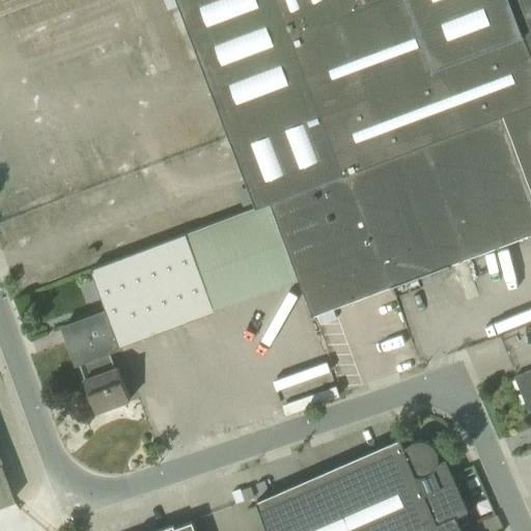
[(31,193),(116,161),(141,226),(530,79),(530,0),(0,0),(0,56),(31,138),(12,145),(31,193)]
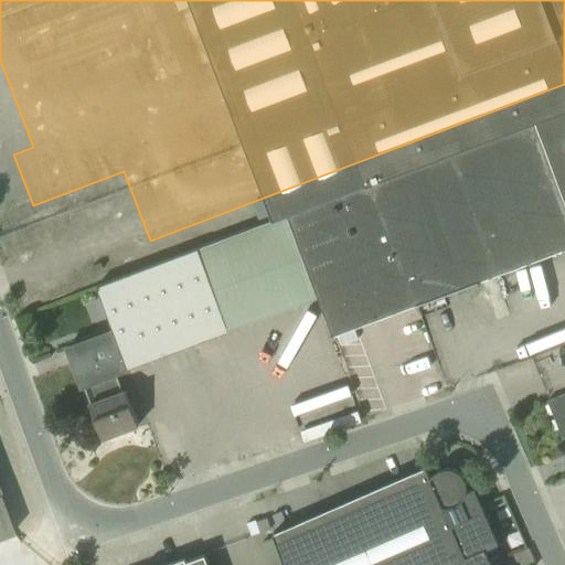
[(564,108),(287,213),(332,336),(564,247),(564,108)]
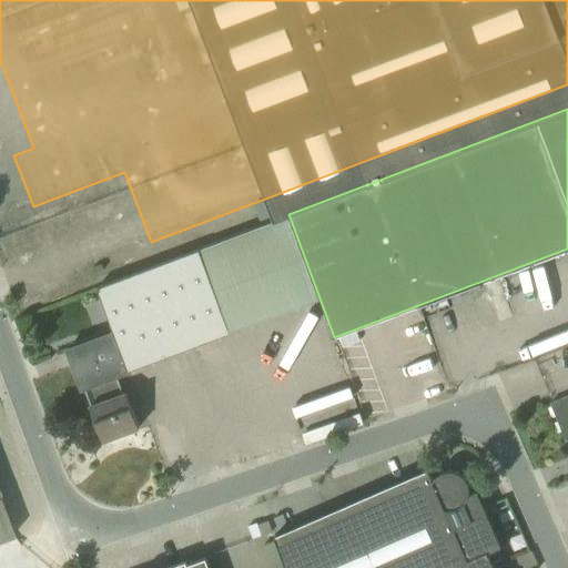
[(114,333),(102,337),(117,375),(230,332),(199,250),(97,288),(114,333)]
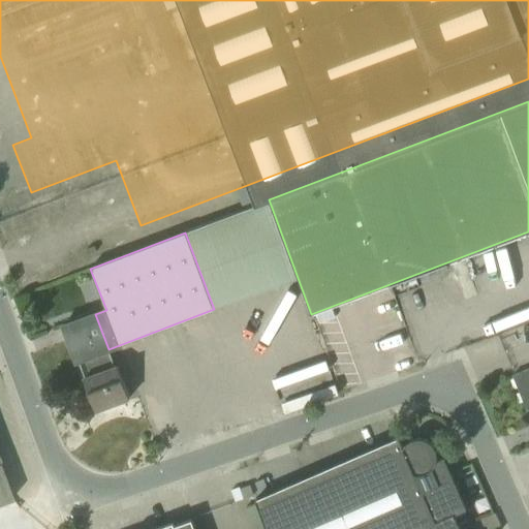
[(115,366),(109,349),(95,314),(66,325),(65,324),(63,324),(76,362),(79,361),(85,377),(83,378),(95,411),(99,409),(100,412),(114,407),(113,404),(129,398),(117,366),(115,366)]
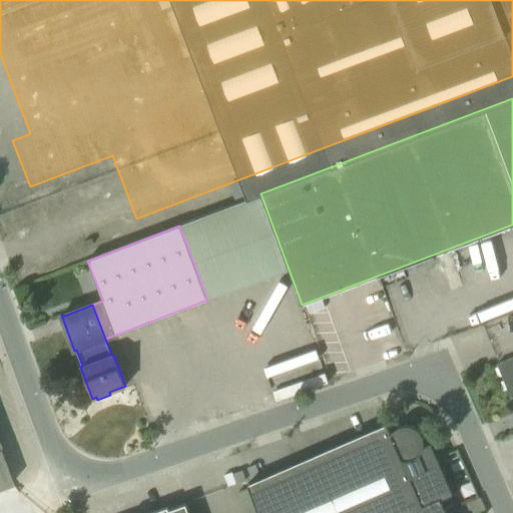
[(508,391),(512,390),(512,391),(512,358),(497,364),(508,391)]
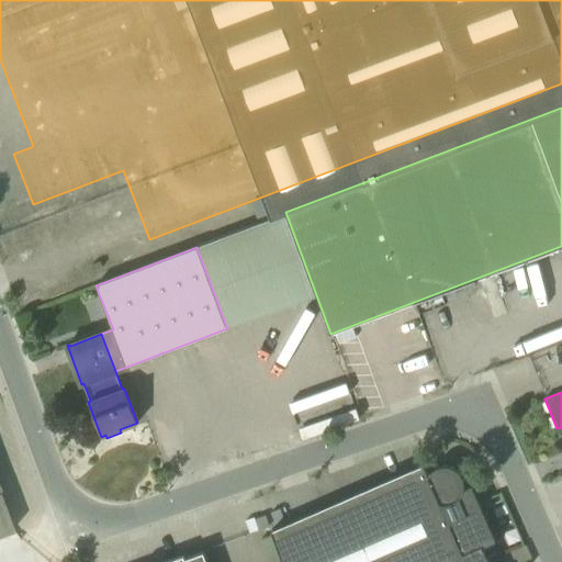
[(271,530),(282,561),(487,561),(482,547),(495,541),(471,485),(463,489),(463,487),(463,485),(463,484),(463,482),(463,481),(463,479),(462,478),(461,475),(460,474),(460,473),(457,471),(454,469),(453,468),(450,467),(447,465),(444,465),(441,465),(438,467),(435,468),(433,470),(429,472),(428,473),(428,475),(423,464),(422,464),(423,469),(274,534),(272,529),(271,530)]
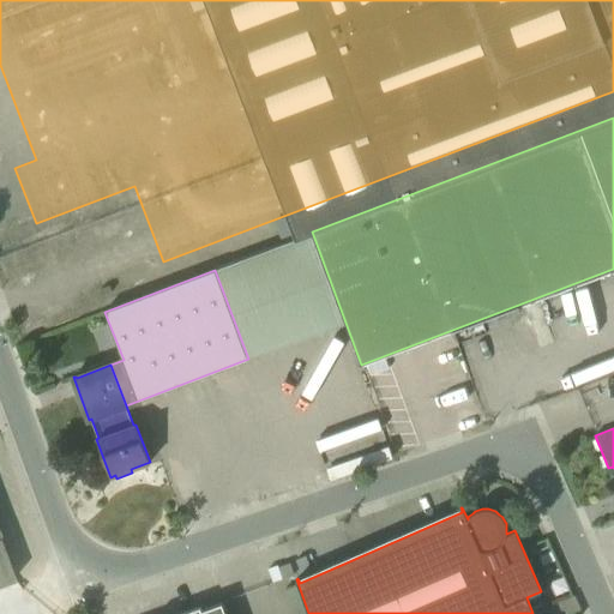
[(0,583),(13,579),(0,541),(0,583)]
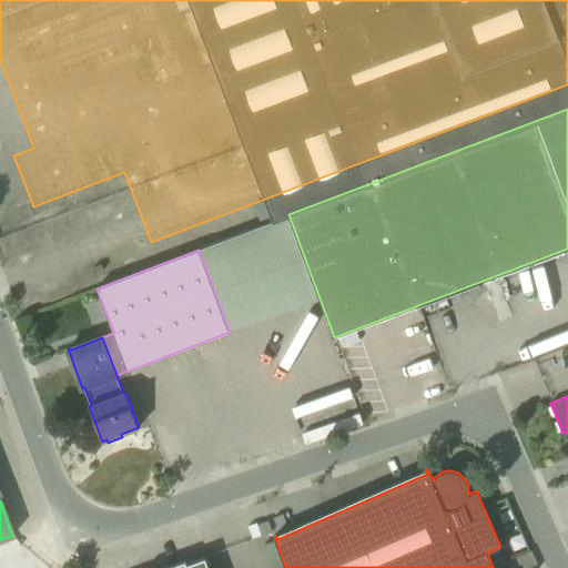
[(257,525),(261,536),(272,531),(267,520),(257,525)]
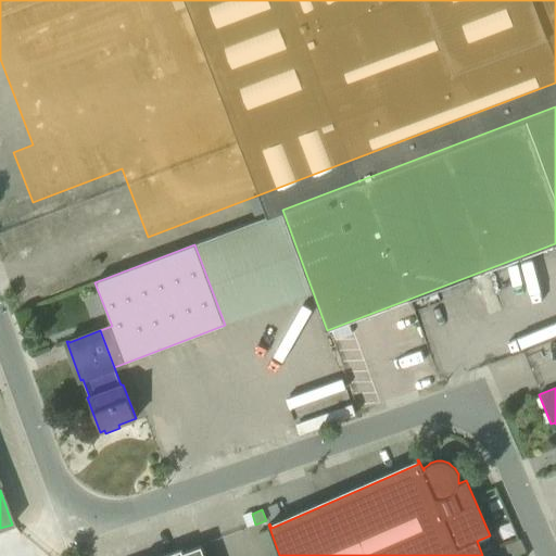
[(204,555),(201,545),(172,555),(204,555)]
